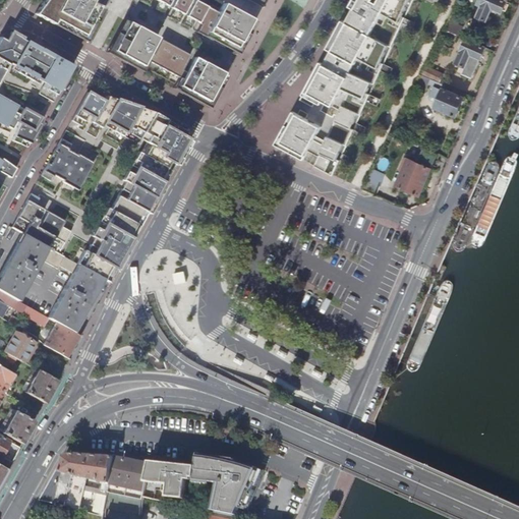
[(45,0),(37,11),(55,21),(58,17),(87,33),(91,23),(96,26),(103,13),(98,10),(102,3),(96,0),(45,0)]
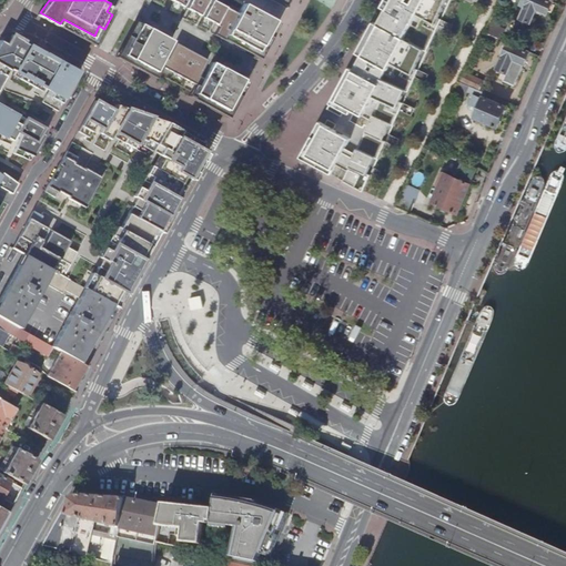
[(272,24),(276,18),(245,1),(240,11),(219,0),(158,0),(163,3),(165,0),(174,0),(171,7),(180,12),(187,0),(191,0),(188,6),(192,8),(188,16),(196,21),(205,7),(209,8),(200,23),(210,29),(214,20),(221,23),(216,32),(248,49),(250,43),(260,49),(264,40),(270,42),(278,28),(272,24)]
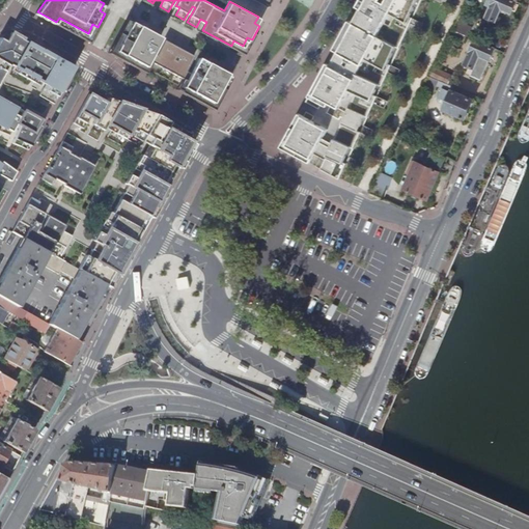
[(328,159),(323,168),(341,178),(341,176),(421,0),(362,0),(359,5),(364,7),(357,21),(352,19),(336,48),(340,50),(333,63),(329,61),(310,95),(328,105),(331,101),(349,111),(334,142),(326,136),(331,128),(301,112),(283,145),(312,162),(316,152),(323,156),(328,159)]
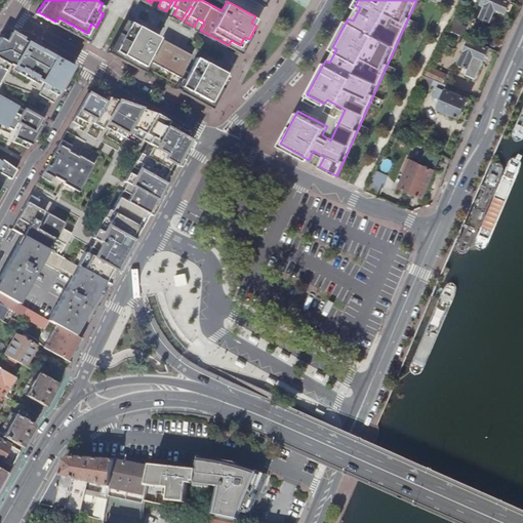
[(509,10),(513,0),(483,0),(483,1),(489,3),(484,14),(497,19),(504,7),(509,10)]
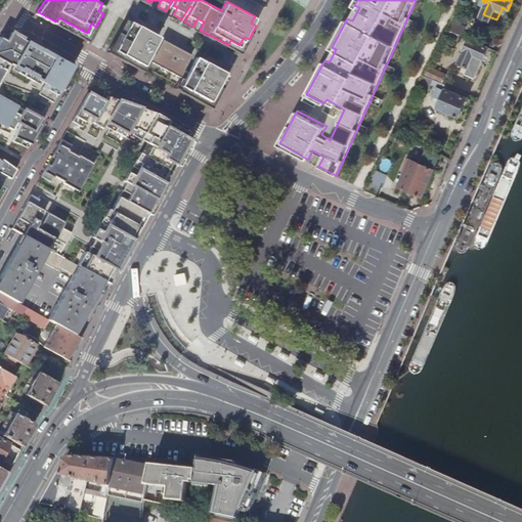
[(98,10),(103,13),(107,5),(102,3),(98,10)]
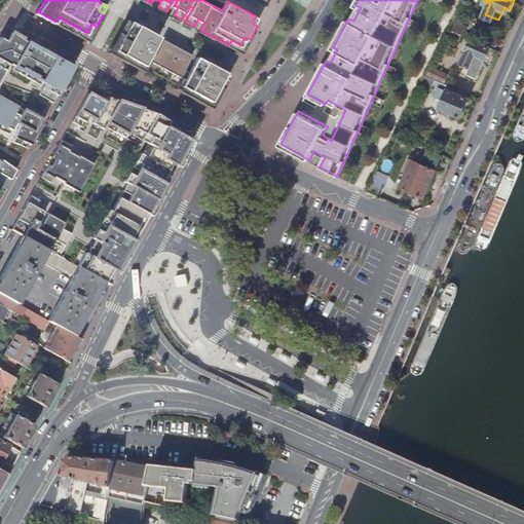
[(252,23),(257,26),(260,19),(256,16),(252,23)]
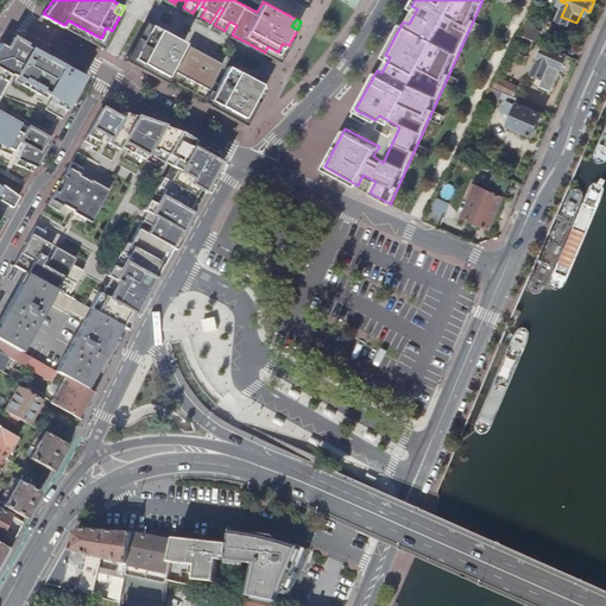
[(146,20),(139,36),(144,38),(152,23),(147,20),(146,20)]
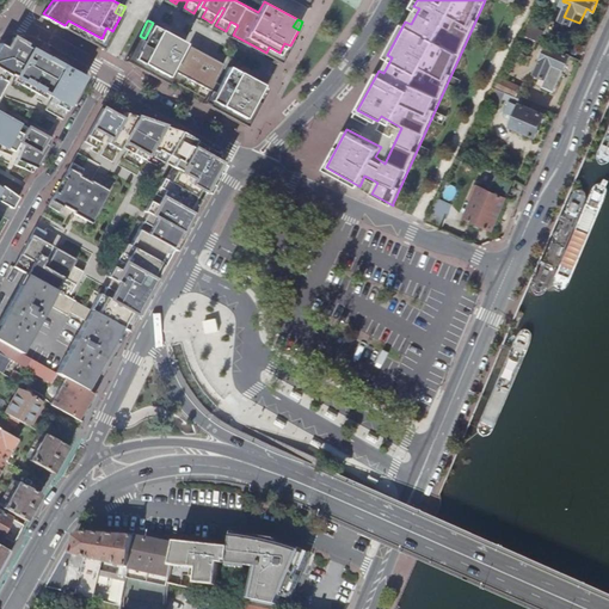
[(545,29),(529,22),(524,31),(541,38),(545,29)]
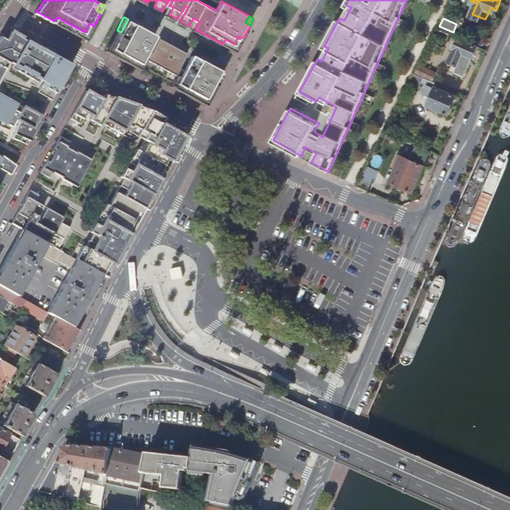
[(213,82),(220,69),(192,54),(184,68),(181,66),(188,52),(160,36),(152,51),(148,49),(156,34),(128,19),(121,32),(117,30),(113,36),(118,39),(113,47),(122,52),(119,56),(133,63),(135,59),(141,62),(144,56),(148,58),(177,74),(180,75),(177,82),(183,85),(181,90),(194,97),(196,93),(205,97),(210,89),(214,91),(218,84),(213,82)]
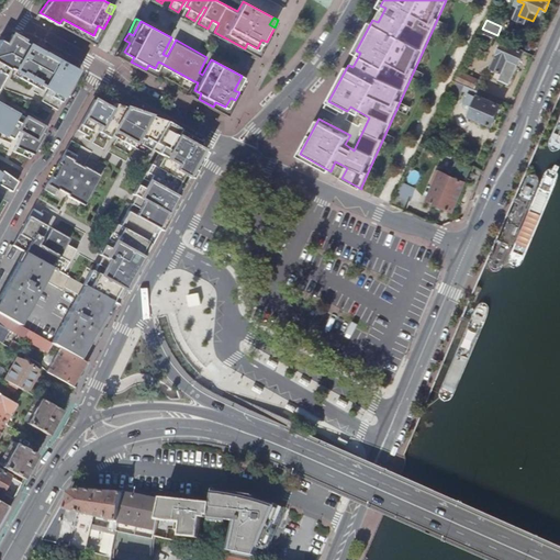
[(43,99),(59,108),(80,69),(13,32),(12,34),(9,42),(1,37),(0,40),(0,85),(8,73),(4,71),(8,65),(11,67),(12,66),(22,71),(20,76),(37,85),(40,81),(49,87),(43,99)]
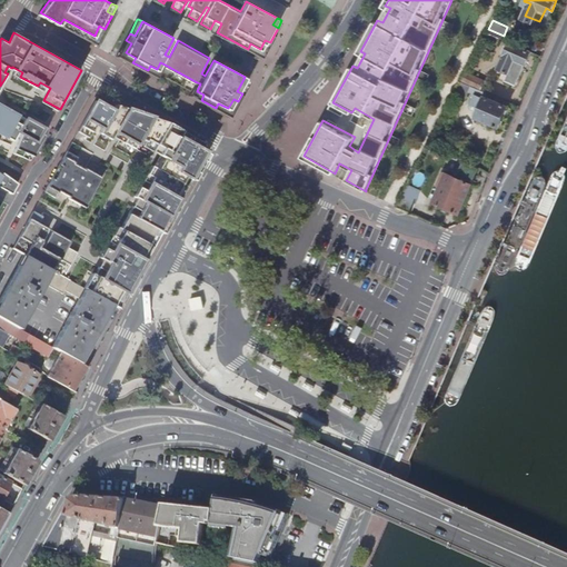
[(118,55),(132,62),(136,58),(126,52),(131,43),(126,40),(121,48),(118,55)]
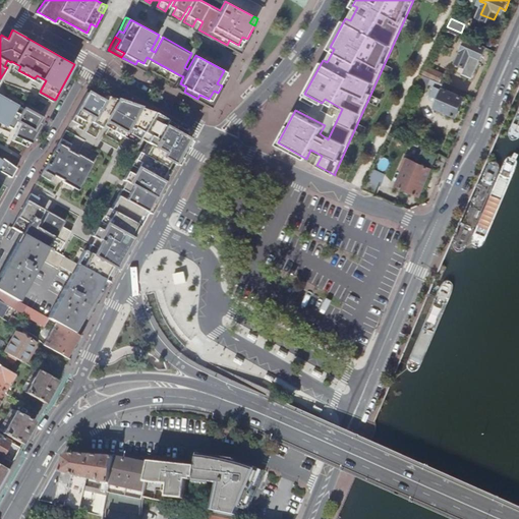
[(229,40),(227,45),(240,52),(247,39),(242,37),(238,45),(229,40)]
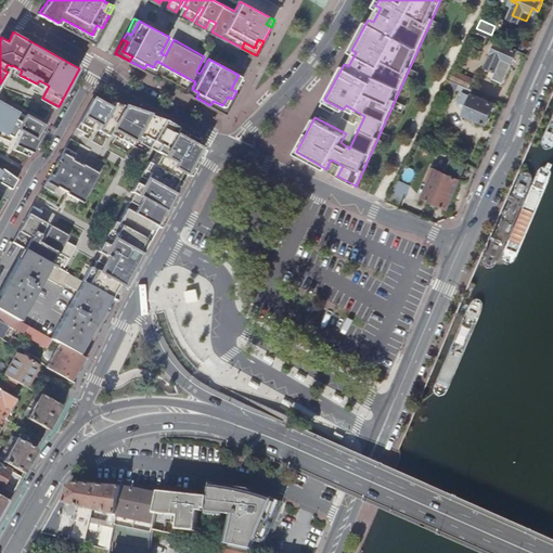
[(505,81),(521,48),(501,39),(489,65),(499,68),(496,77),(505,81)]
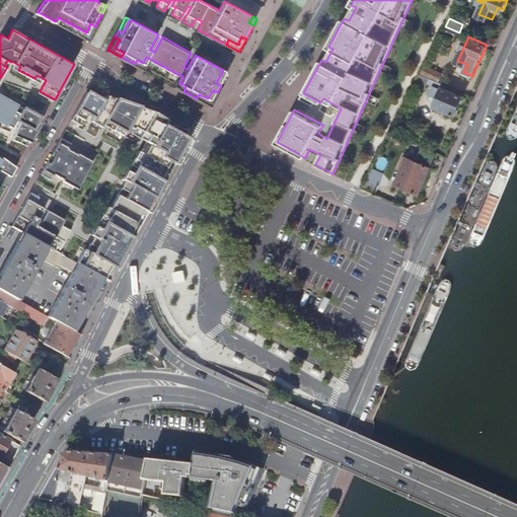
[(144,69),(150,59),(146,57),(143,63),(137,60),(135,64),(144,69)]
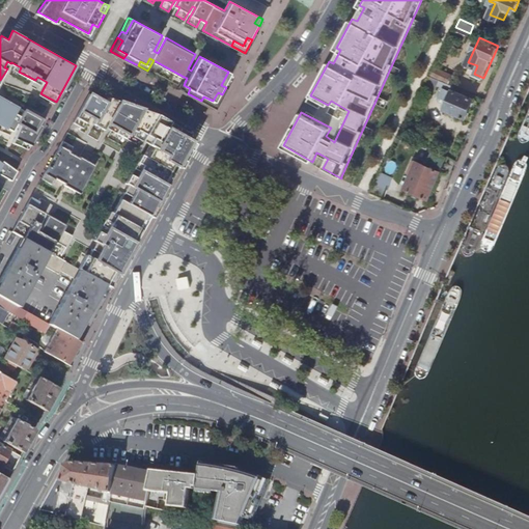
[(453,73),(436,65),(432,74),(442,79),(448,81),(449,82),(453,73)]
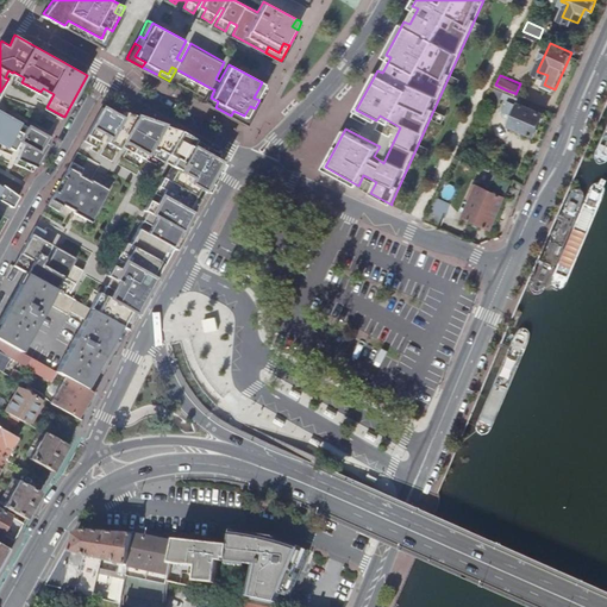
[(268,85),(262,82),(254,98),(260,100),(268,85)]
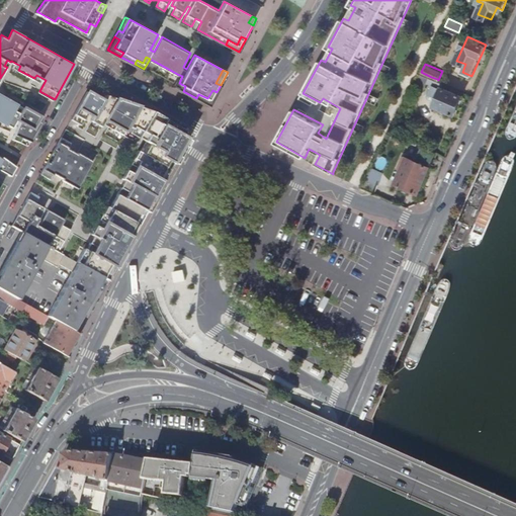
[(414,86),(425,90),(431,77),(421,72),(414,86)]
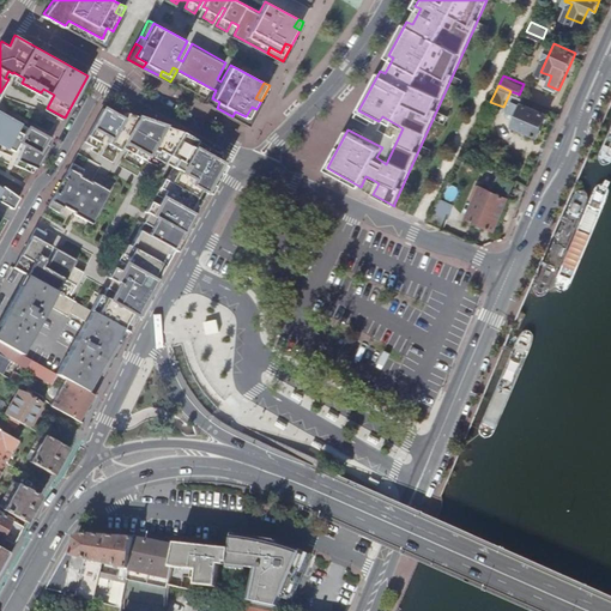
[(205,101),(217,108),(219,102),(212,98),(216,90),(212,89),(205,101)]
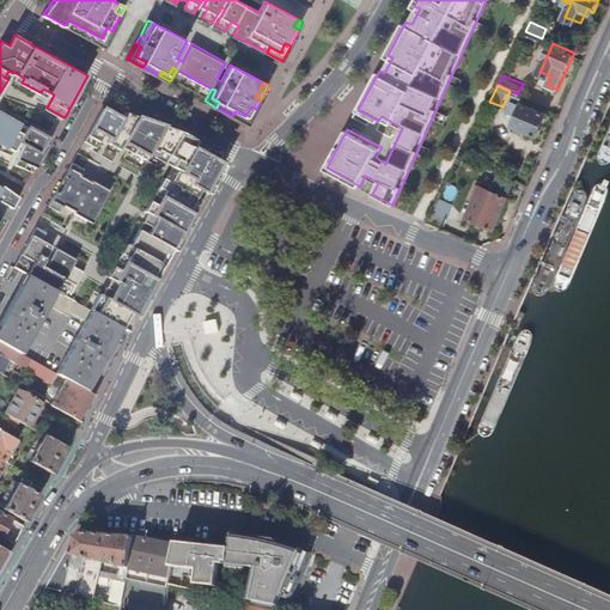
[(502,107),(510,110),(517,93),(510,91),(502,107)]
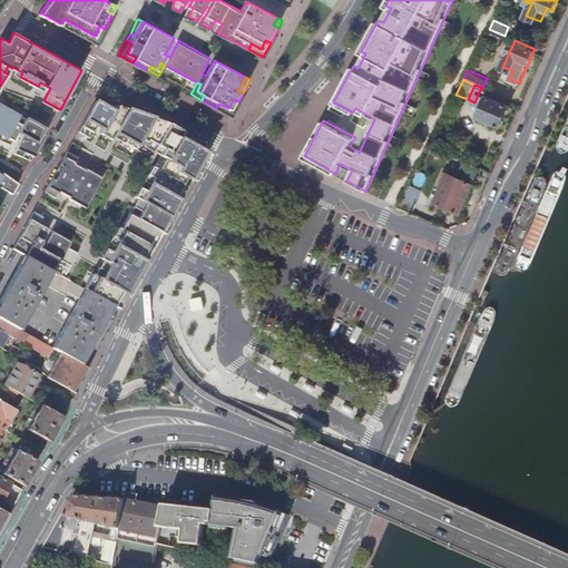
[(482,88),(481,87),(475,103),(477,106),(480,107),(483,106),(480,114),(502,125),(511,104),(510,103),(511,99),(482,88)]
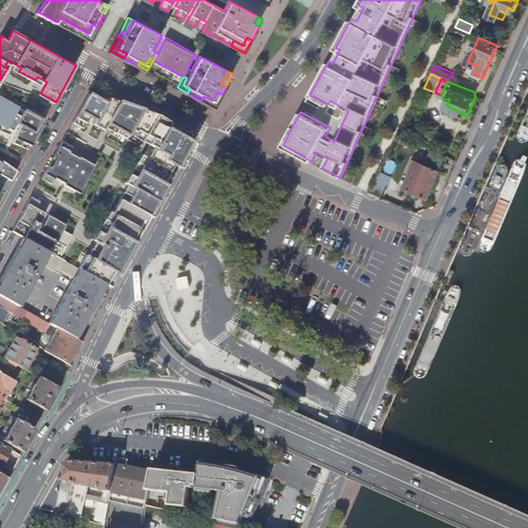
[(78,115),(75,120),(84,126),(91,114),(97,117),(94,121),(106,127),(110,120),(114,122),(111,127),(126,136),(132,126),(138,129),(135,135),(154,145),(148,155),(142,152),(138,160),(143,164),(137,175),(130,172),(126,181),(128,182),(113,211),(110,209),(106,217),(114,222),(107,233),(99,229),(94,238),(97,239),(89,254),(87,253),(79,266),(97,276),(106,282),(114,286),(115,283),(127,262),(136,247),(178,172),(195,142),(196,141),(194,132),(158,112),(110,95),(107,100),(91,91),(78,115)]
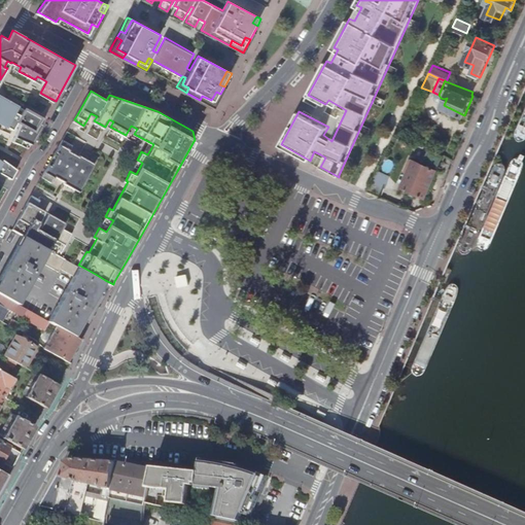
[(213,107),(220,94),(216,92),(211,100),(202,96),(200,100),(213,107)]
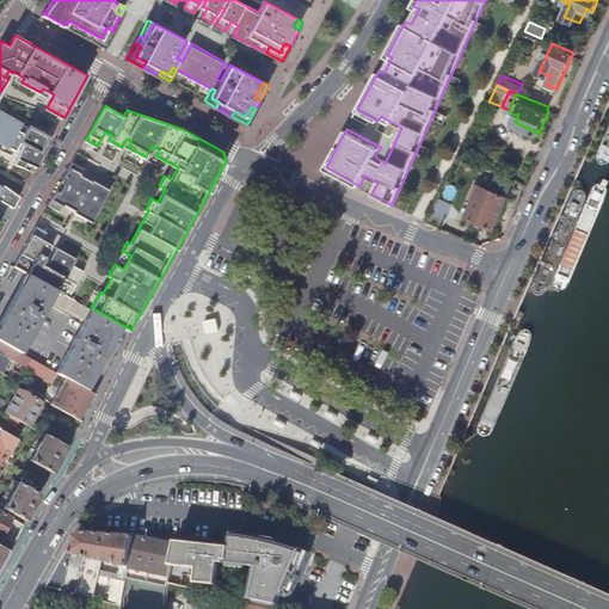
[(35,171),(53,139),(0,109),(0,140),(16,149),(22,140),(24,141),(16,162),(35,171)]
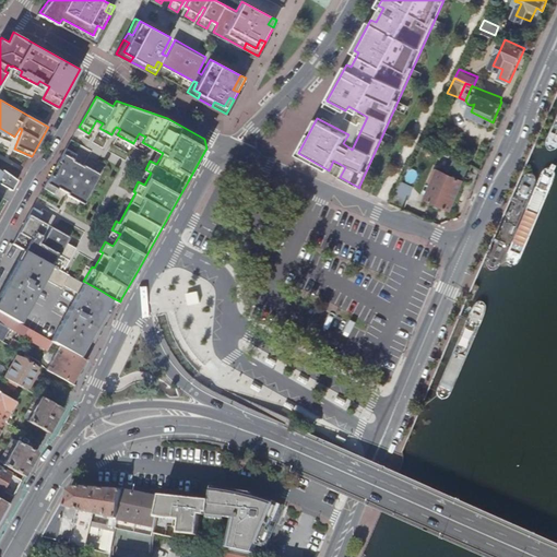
[(78,152),(68,146),(46,187),(56,192),(60,186),(70,191),(69,192),(86,202),(103,173),(85,163),(85,165),(74,158),(78,152)]
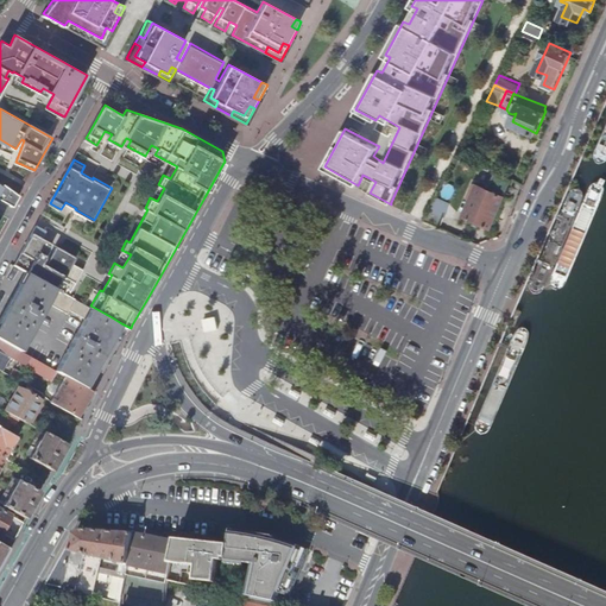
[(492,226),(513,177),(498,170),(490,189),(478,183),(464,214),(492,226)]
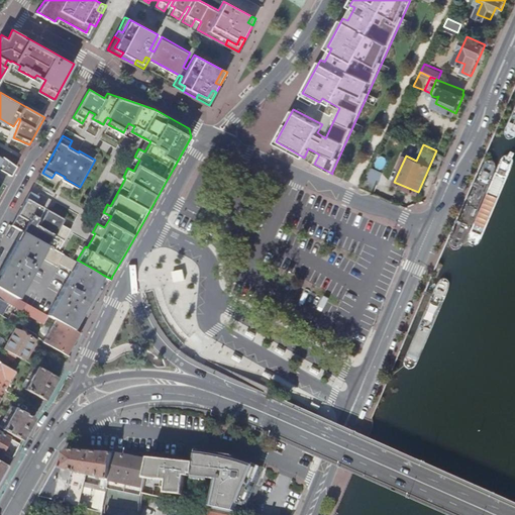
[(319,155),(314,151),(310,161),(314,164),(319,155)]
